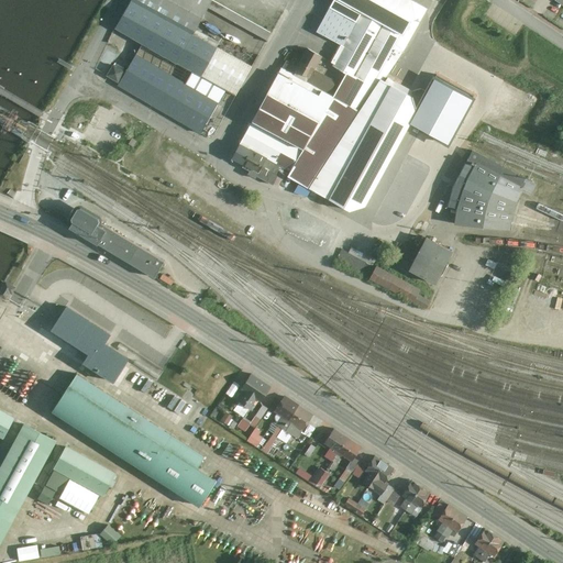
[(129,0),(113,28),(142,43),(224,90),(235,96),(252,67),(191,34),(210,0),(129,0)]
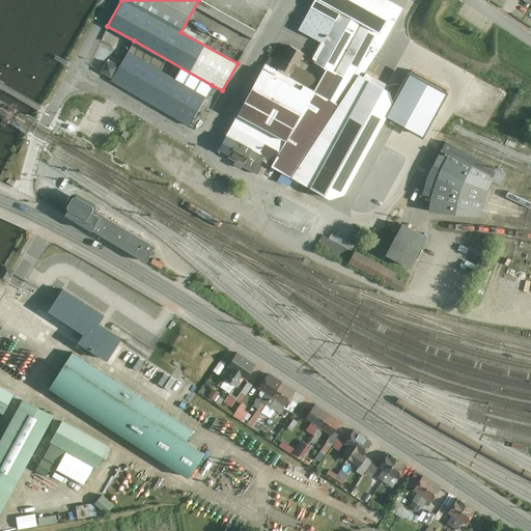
[(310,89),(276,71),(267,64),(226,137),(275,164),(273,168),(296,182),(362,77),(382,48),(375,45),(381,35),(383,36),(394,18),(392,2),(388,0),(314,0),(311,6),(298,30),(320,43),(310,61),(327,71),(314,91),(310,89)]
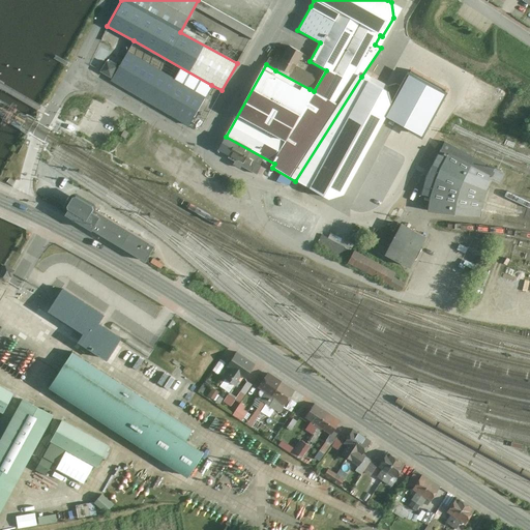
[(187,126),(211,85),(134,40),(118,68),(108,62),(101,74),(111,79),(110,82),(187,126)]
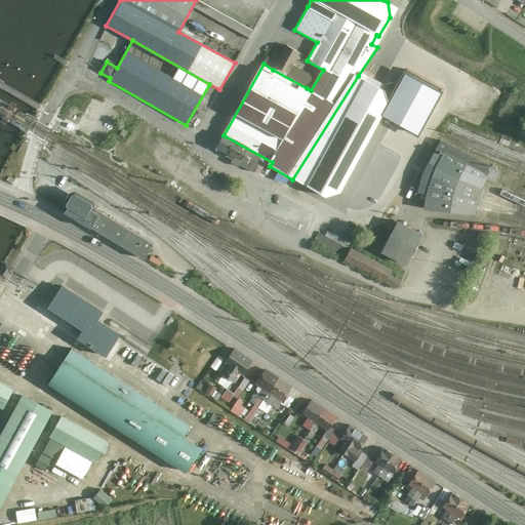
[(286,45),(273,70),(307,88),(314,76),(293,65),(299,52),(286,45)]
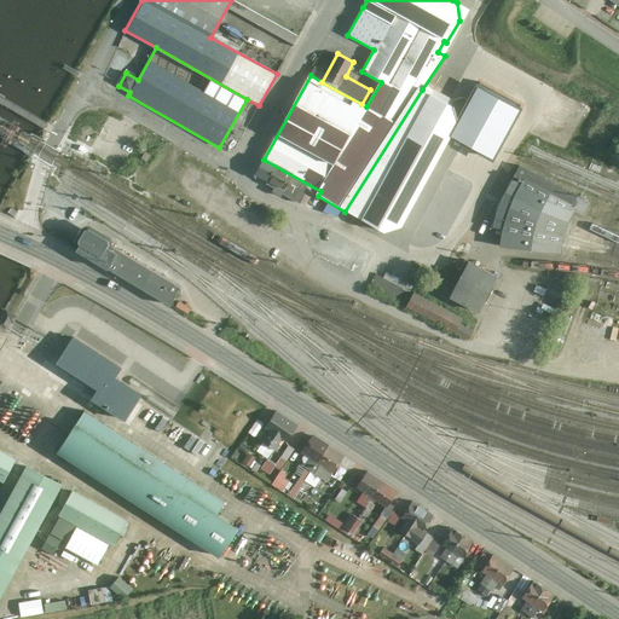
[(422,90),(345,212),(383,235),(401,229),(451,139),(458,125),(455,108),(422,90)]
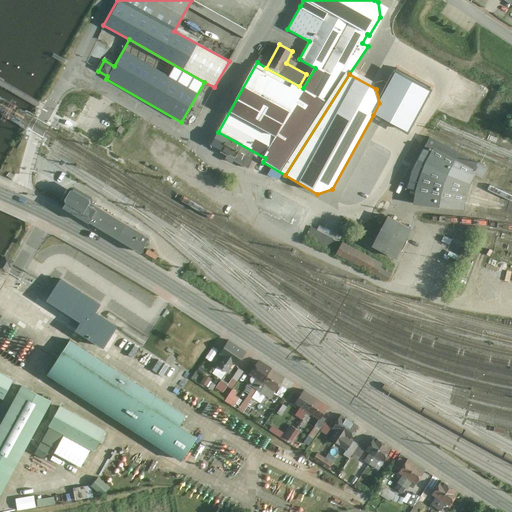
[(379,103),(373,115),(406,134),(430,93),(396,74),(379,103)]
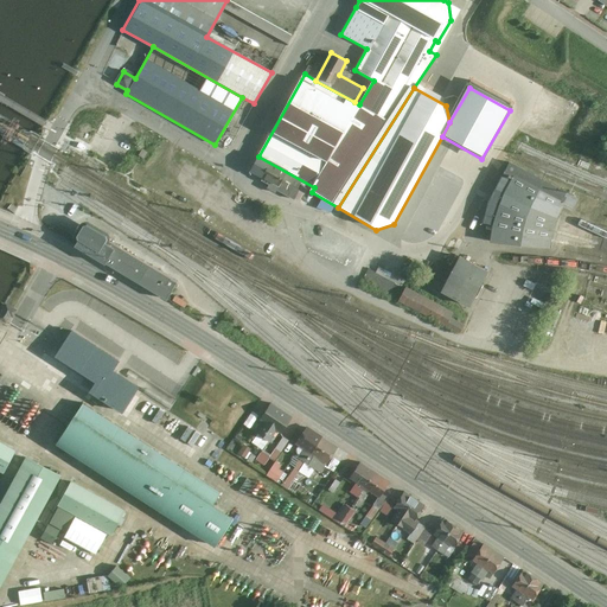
[(314,187),(259,157),(249,172),(264,180),(263,183),(270,187),(268,190),(278,195),(279,192),(295,202),(304,187),(312,192),(314,187)]
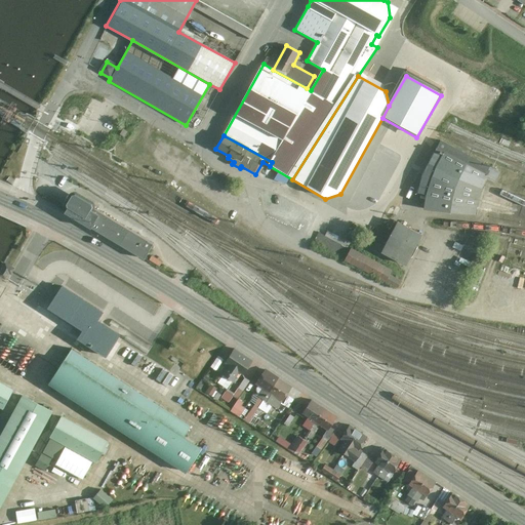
[(482,198),(491,178),(439,149),(425,176),(420,193),(430,196),(427,212),(478,215),(482,198)]
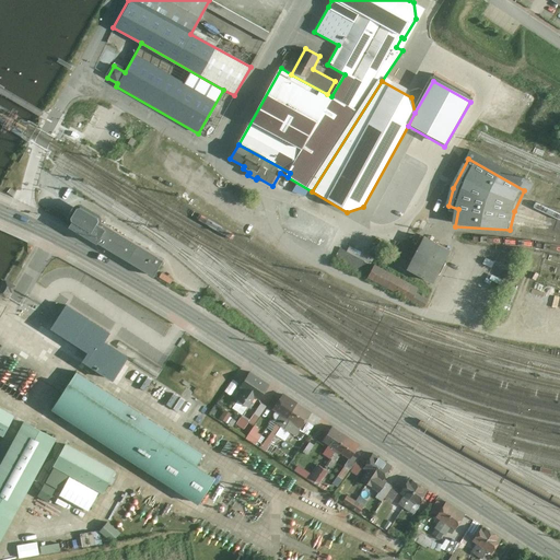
[(62,224),(153,278),(163,263),(96,222),(100,217),(76,203),(62,224)]
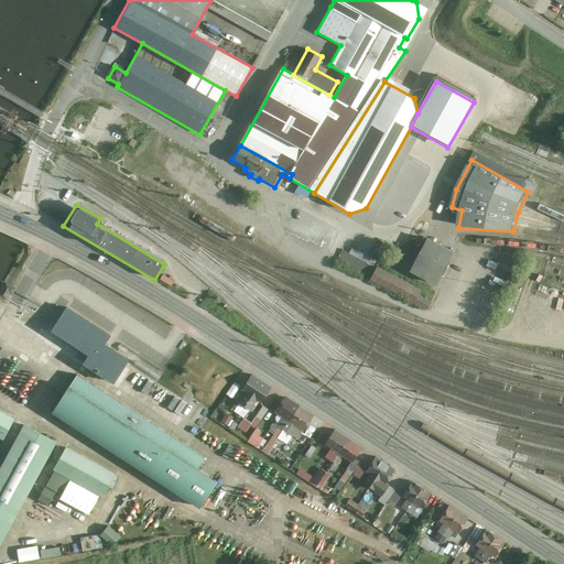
[(64,216),(52,209),(49,216),(61,223),(64,216)]
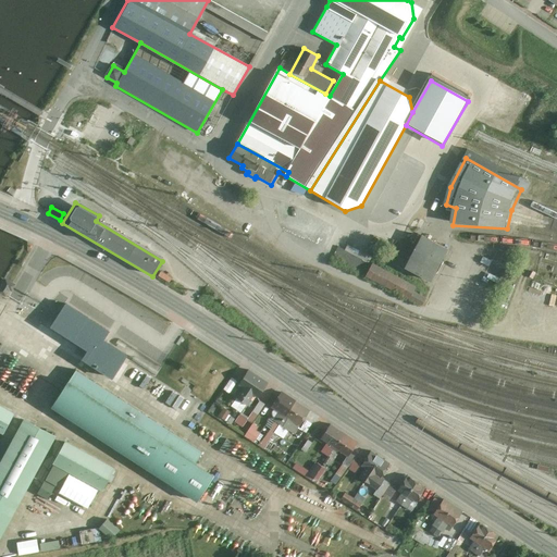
[(449,251),(422,237),(406,269),(433,283),(449,251)]
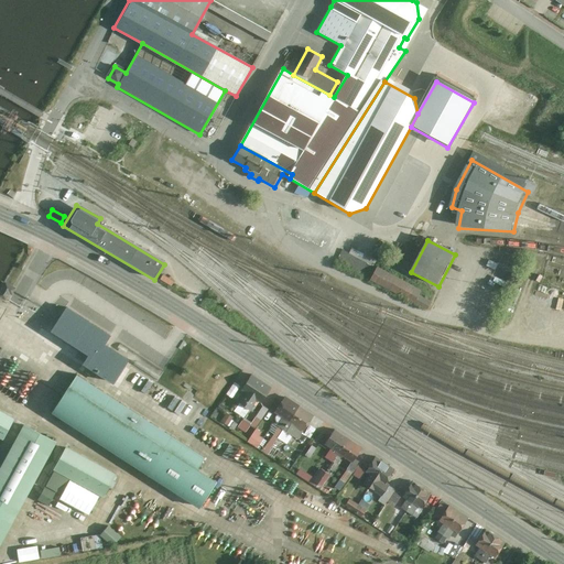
[(378,259),(345,243),(336,260),(368,275),(378,259)]
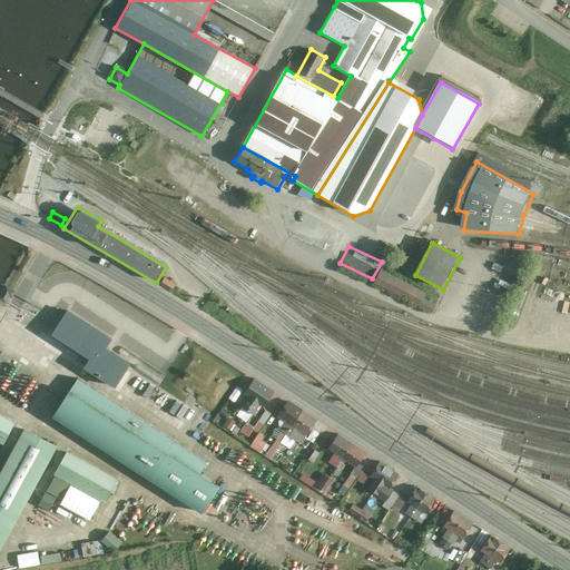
[(569,259),(561,257),(558,269),(569,273),(569,259)]
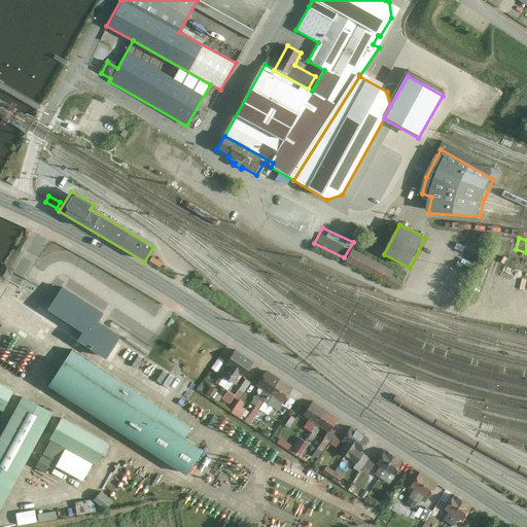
[(395,274),(352,251),(346,262),(399,289),(403,281),(393,278),(395,274)]
